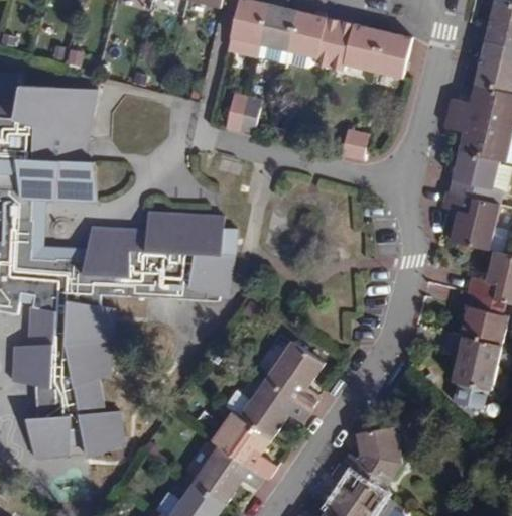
[(268,5),(246,0),(238,0),(226,51),(255,58),(256,55),(268,5)]
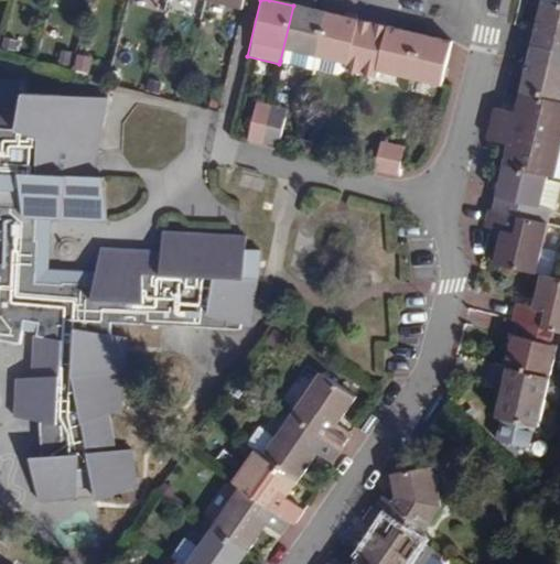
[(559,2),(549,0),(540,0),(530,43),(559,51),(559,2)]
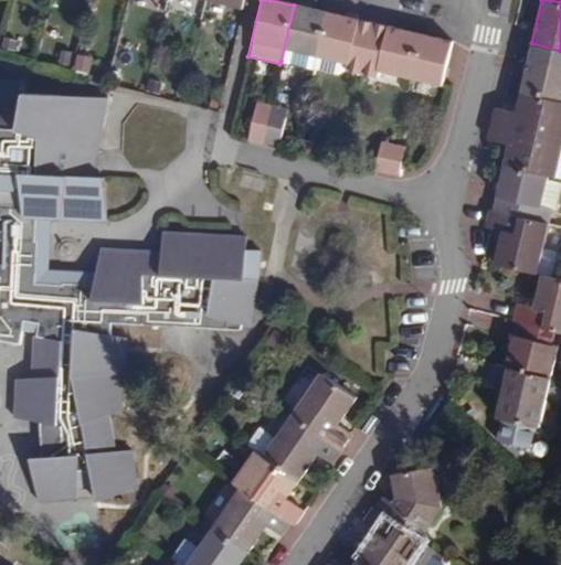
[(313,68),(316,55),(326,13),(294,6),(281,61),(313,68)]
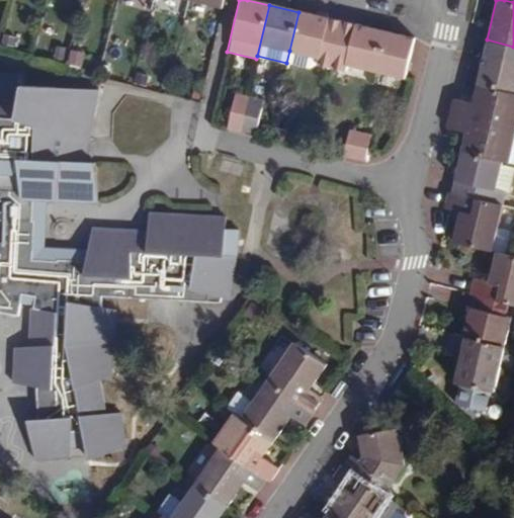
[(315,65),(329,68),(340,22),(298,12),(289,51),(314,57),(312,64),(315,65)]
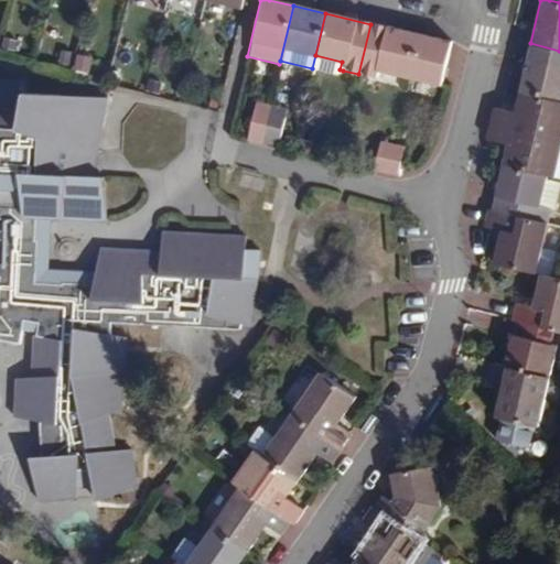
[(407,76),(417,35),(370,24),(358,74),(376,78),(378,69),(407,76)]
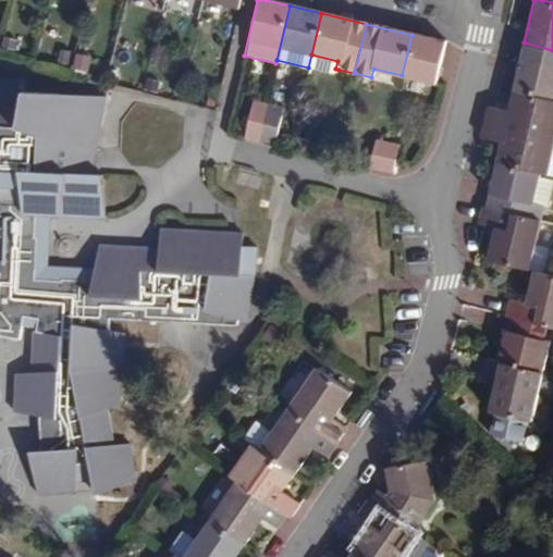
[(432,83),(442,42),(412,35),(402,75),(432,83)]
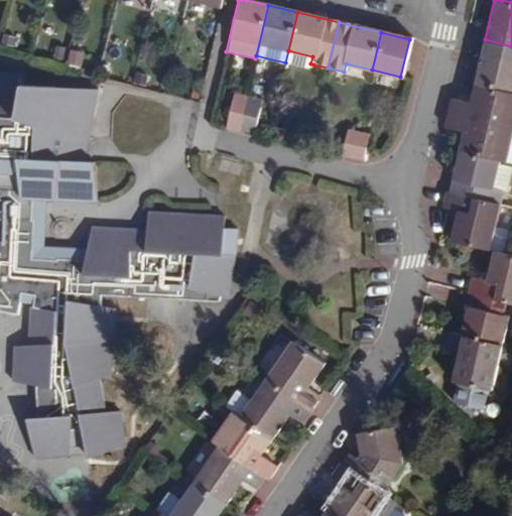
[(511,46),(485,39),(474,83),(511,92),(511,46)]
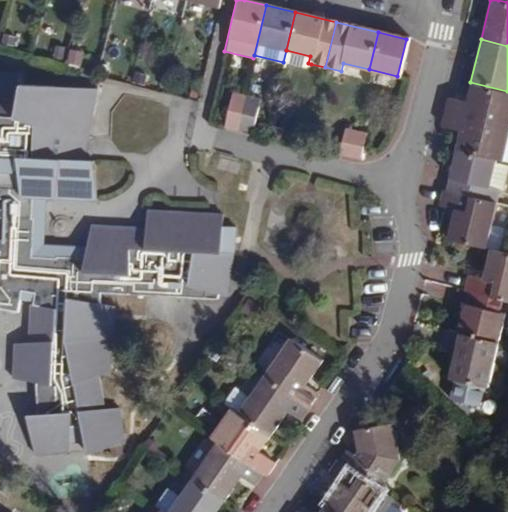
[(310,56),(286,50),(283,62),(305,68),(311,64),(308,63),(310,56)]
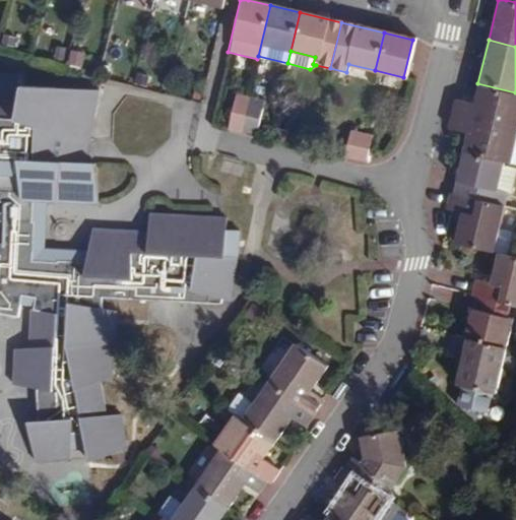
[(222,256),(224,217),(149,213),(148,234),(93,231),(86,264),(56,261),(56,266),(31,265),(34,222),(29,222),(29,198),(94,203),(94,165),(83,165),(97,90),(20,86),(20,76),(0,74),(0,211),(4,211),(4,219),(0,219),(0,316),(14,318),(19,296),(40,303),(40,317),(28,315),(27,351),(12,352),(11,386),(35,389),(38,424),(27,424),(35,463),(67,458),(69,433),(81,433),(89,461),(125,451),(118,416),(105,416),(99,382),(110,377),(103,343),(113,341),(113,311),(99,309),(101,296),(219,303),(219,293),(229,299),(230,284),(236,256),(222,256)]
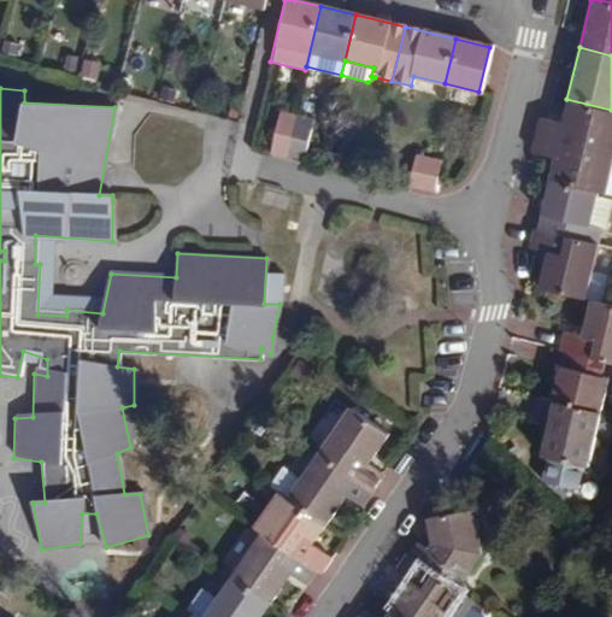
[(611,110),(566,99),(562,123),(537,116),(533,133),(611,152),(611,110)]
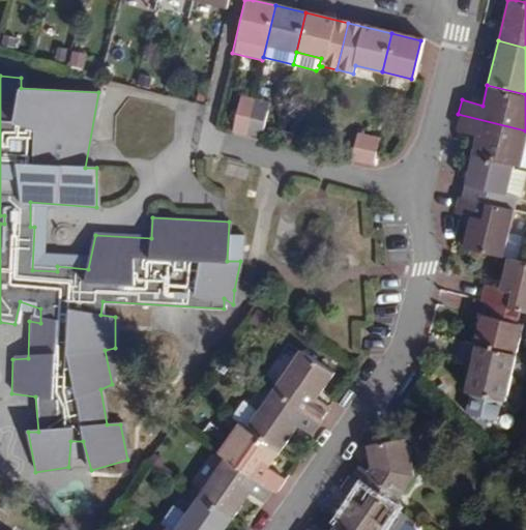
[(242,140),(252,105),(238,101),(229,137),(242,140)]
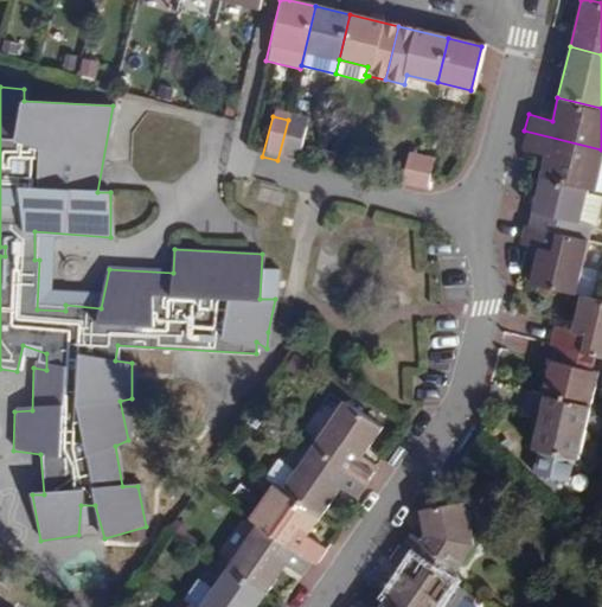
[(306,125),(288,120),(277,160),(295,165),(306,125)]
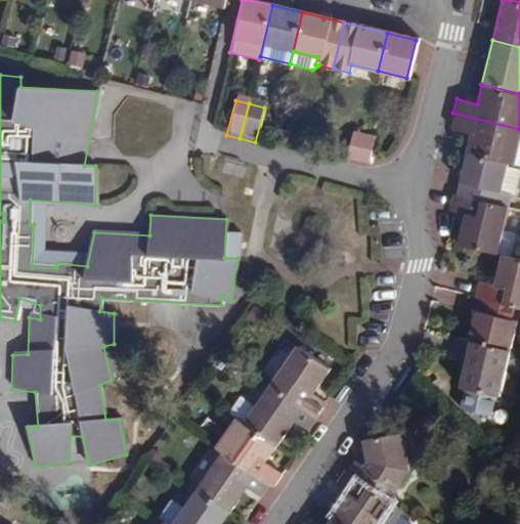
[(470,134),(466,153),(517,165),(519,165),(519,129),(452,113),(449,129),(470,134)]
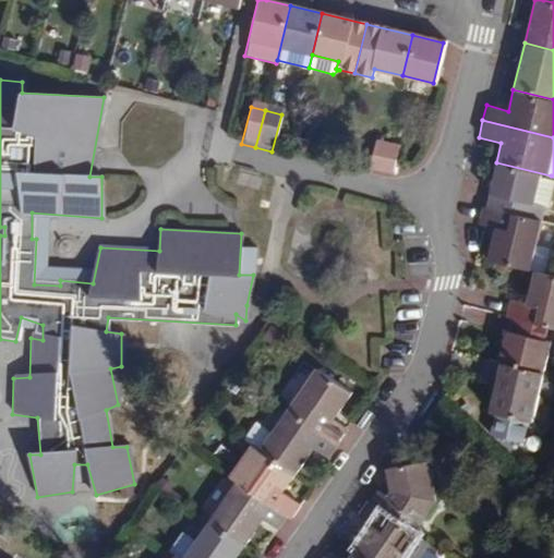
[(389,176),(393,164),(397,145),(374,140),(366,170),(389,176)]
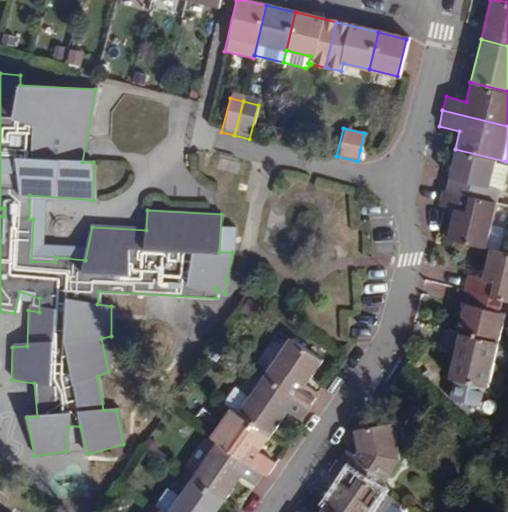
[(455,149),(445,192),(476,199),(479,184),(498,188),(505,161),(455,149)]
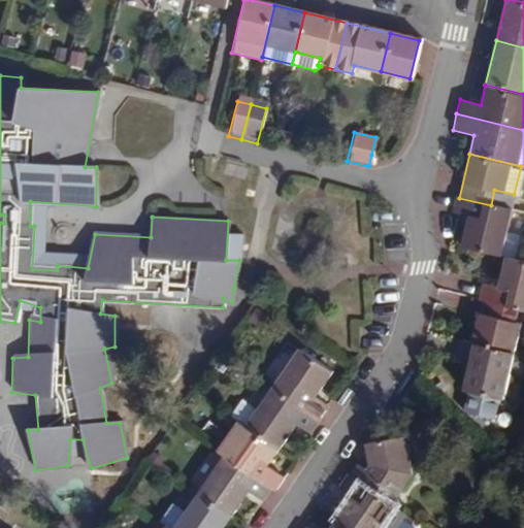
[(510,209),(491,205),(459,198),(455,196),(452,212),(467,216),(460,246),(499,256),(510,209)]
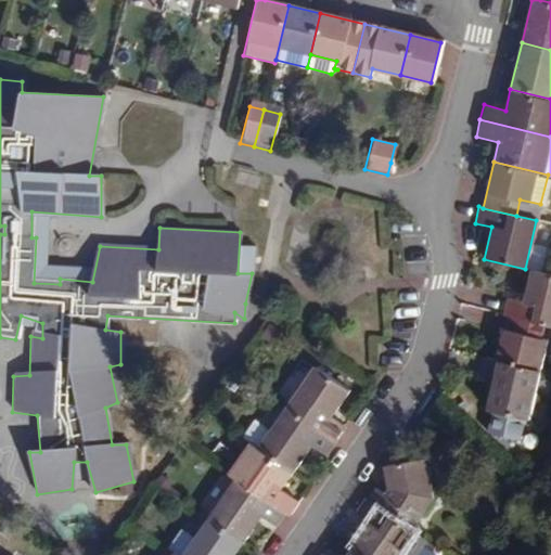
[(499,314),(501,314),(545,325),(550,325),(550,274),(530,270),(524,301),(502,297),(499,314)]
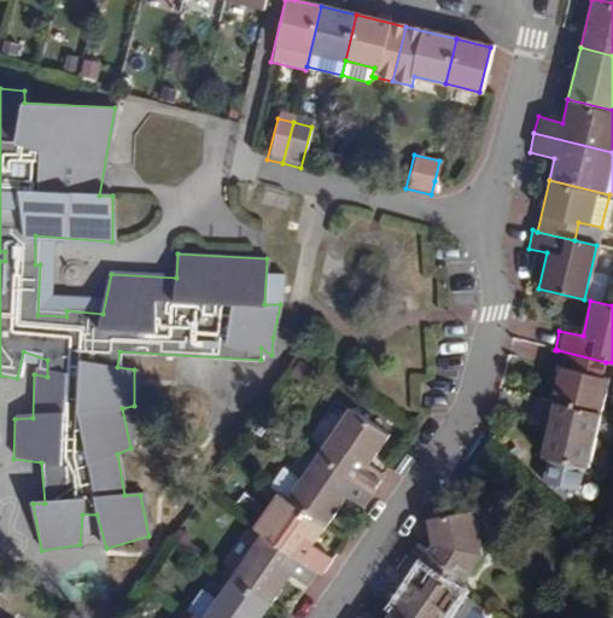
[(602,377),(606,362),(558,350),(547,401),(597,414),(606,377),(602,377)]
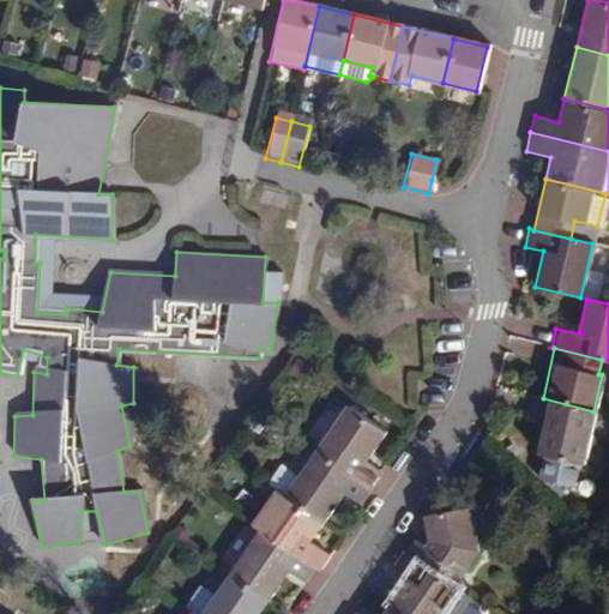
[(582,464),(594,411),(543,398),(529,396),(524,413),(547,417),(538,455),(543,456),(538,480),(572,487),(577,463),(582,464)]
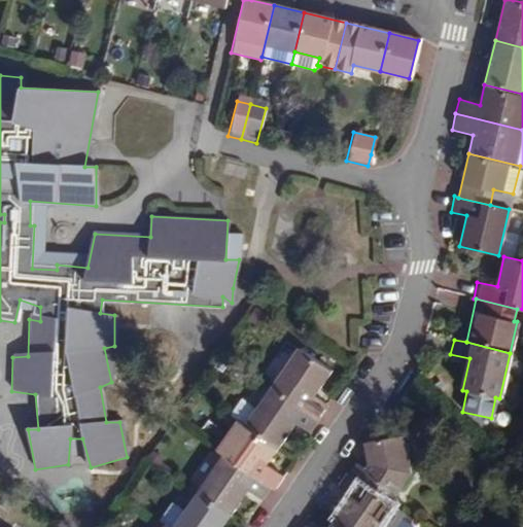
[(298,344),(270,384),(318,417),(326,405),(311,393),(329,366),(298,344)]
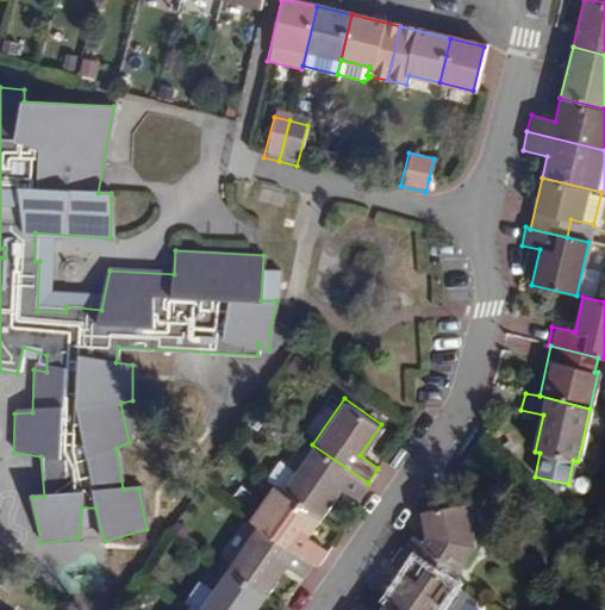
[(356,498),(368,483),(312,444),(281,490),(322,517),(342,487),(356,498)]
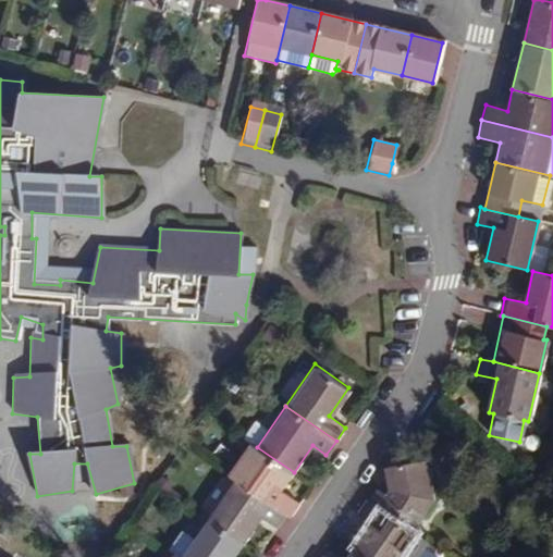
[(294,472),(257,447),(248,442),(228,472),(235,479),(285,512),(289,515),(297,502),(281,491),(294,472)]
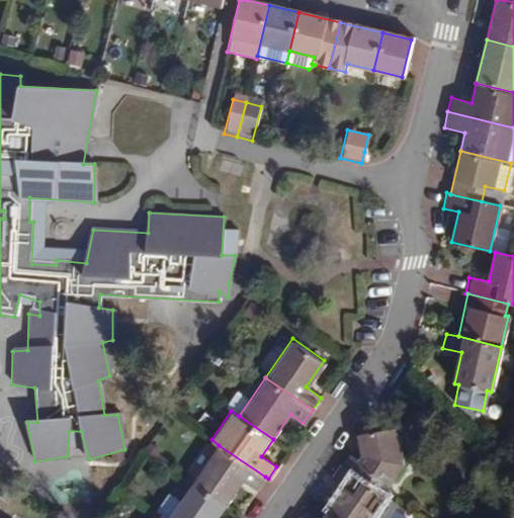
[(343,467),(383,495),(404,465),(396,425),(358,433),(364,457),(360,462),(350,456),(343,467)]
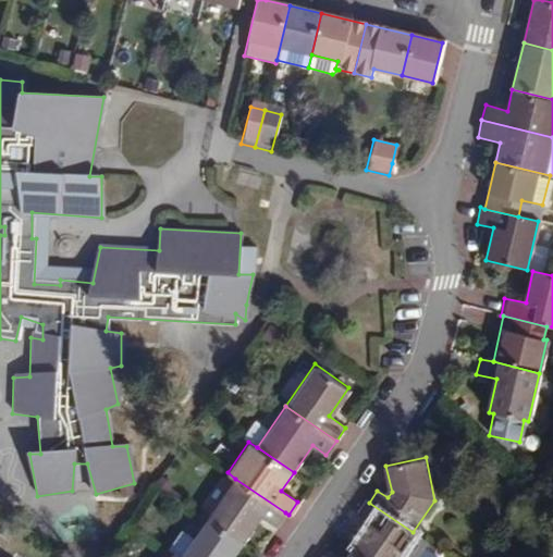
[(285,512),(235,479),(207,518),(243,544),(262,516),(275,524),(285,512)]
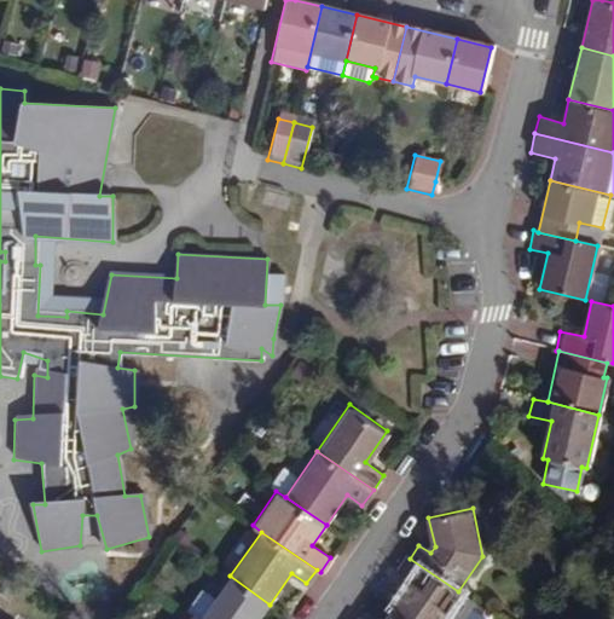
[(444,618),(462,595),(458,591),(410,559),(406,556),(397,572),(413,584),(394,614),(400,618),(444,618)]
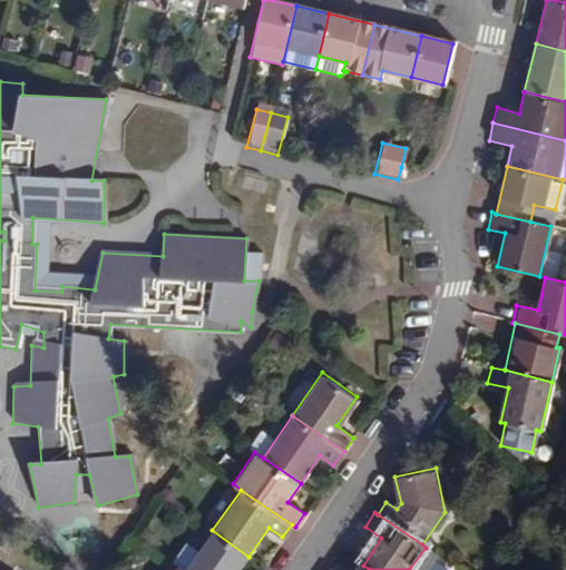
[(238,569),(249,557),(212,530),(183,569),(238,569)]
